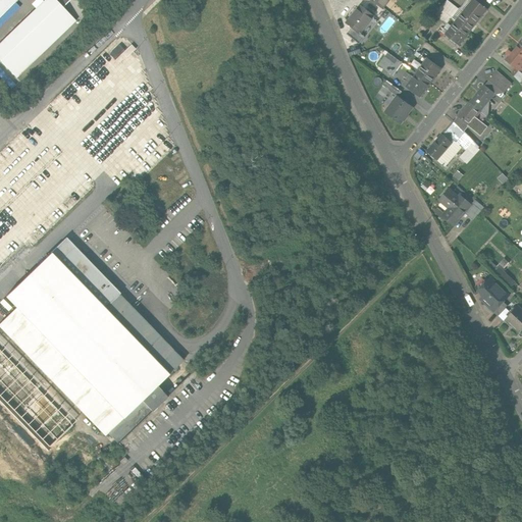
[(0,44),(0,59),(16,77),(75,21),(69,15),(54,0),(46,0),(44,3),(0,44)]
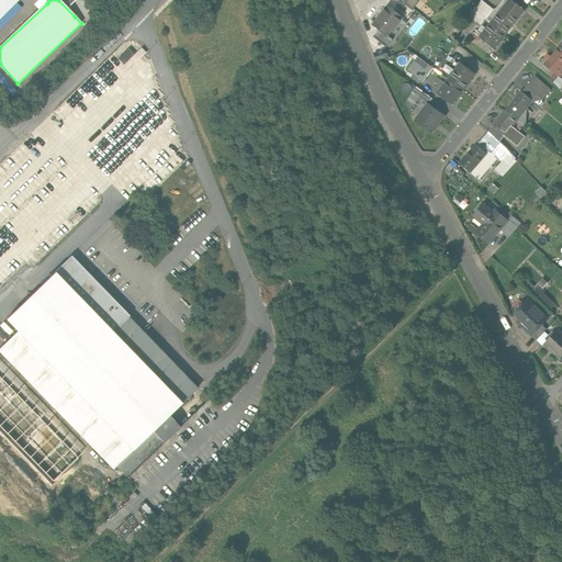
[(0,0),(0,19),(19,1),(17,0),(0,0)]
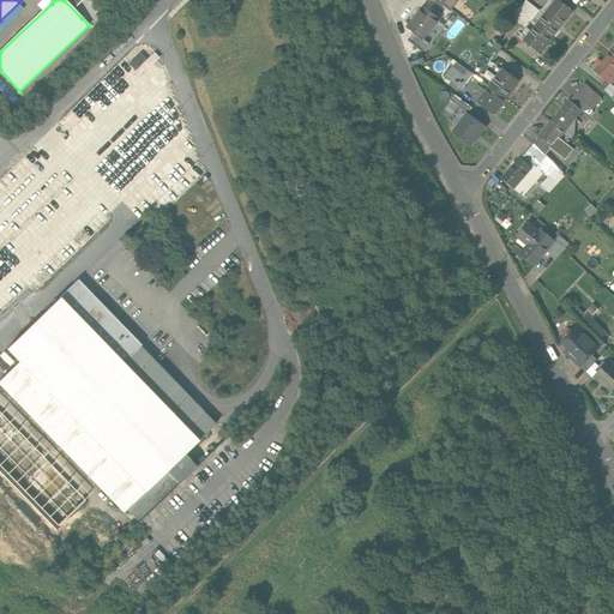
[(82,1),(80,0),(47,0),(52,4),(54,0),(64,0),(82,18),(86,13),(78,5),(82,1)]
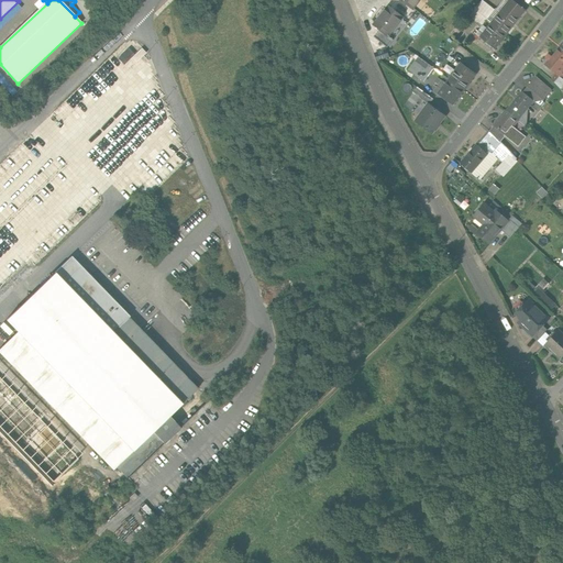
[(525,11),(510,0),(509,0),(492,23),(506,35),(525,11)]
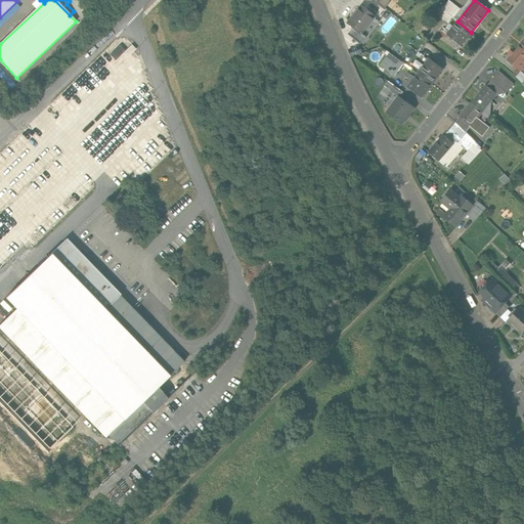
[(442,9),(452,18),(453,18),(460,10),(448,2),(442,9)]
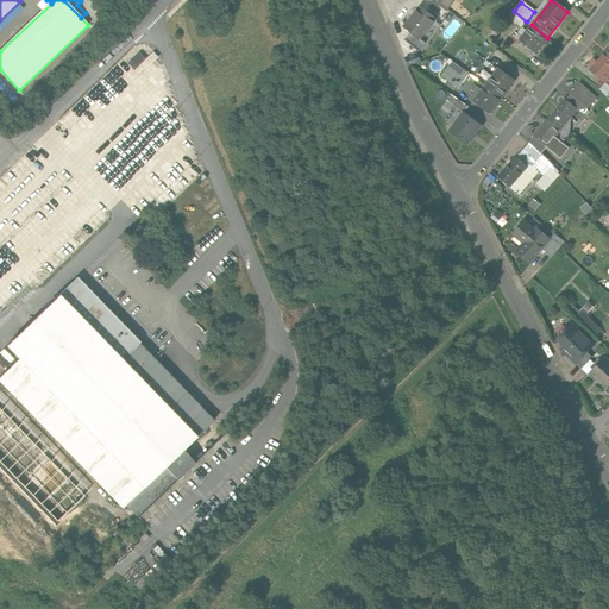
[(410,33),(419,39),(420,39),(435,19),(420,7),(403,27),(410,33)]
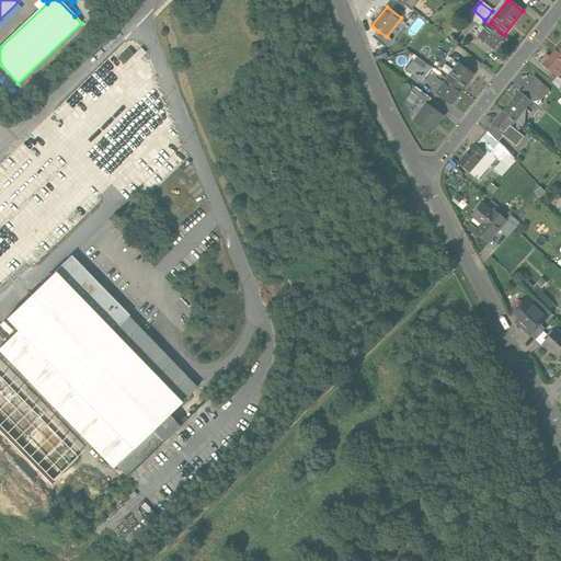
[(467,18),(478,27),(484,20),(473,10),(467,18)]
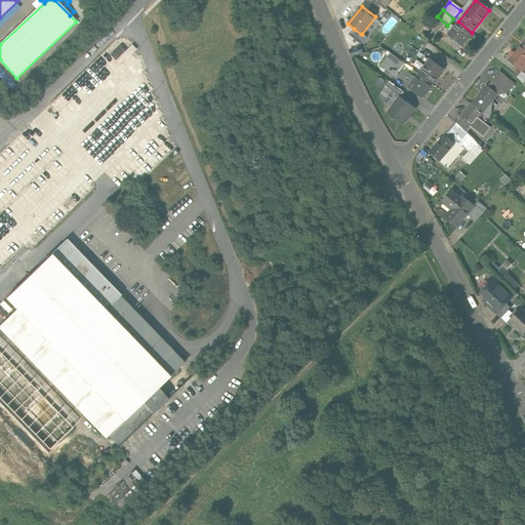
[(447,36),(460,46),(472,33),(458,22),(454,28),(447,36)]
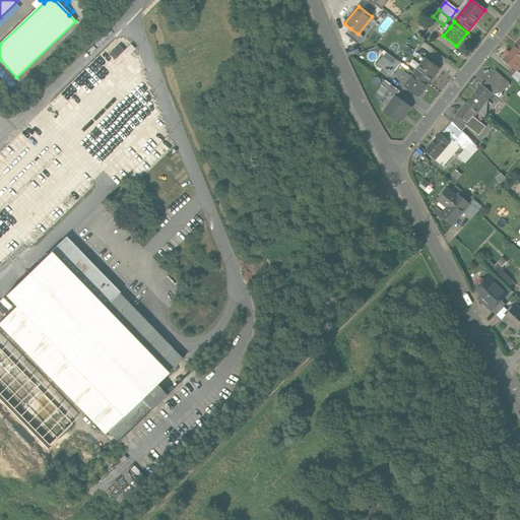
[(443,36),(450,27),(446,24),(440,33),(443,36)]
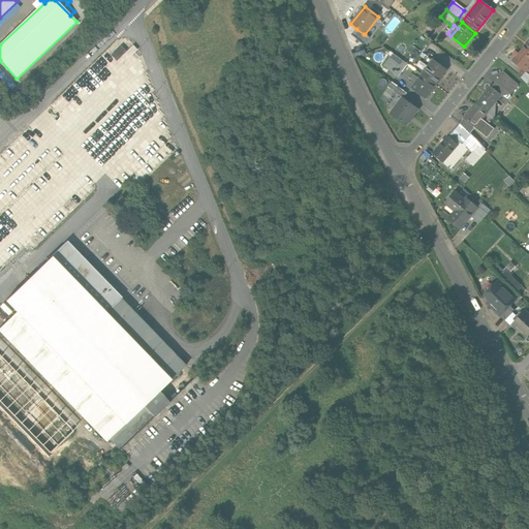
[(364,34),(356,29),(351,35),(364,44),(369,37),(365,34),(364,34)]
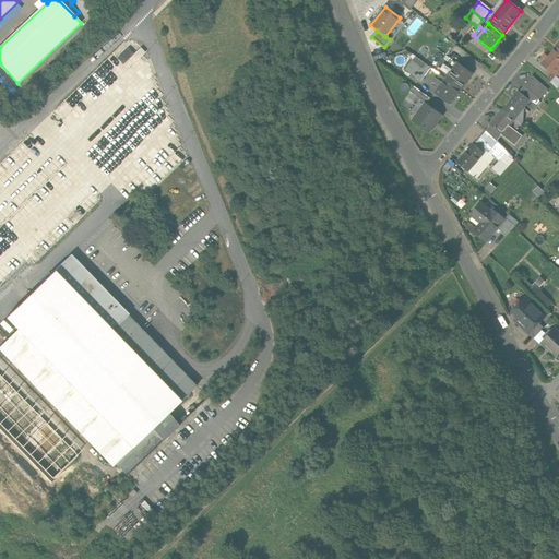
[(558,49),(556,47),(540,66),(551,74),(558,79),(558,78),(558,49)]
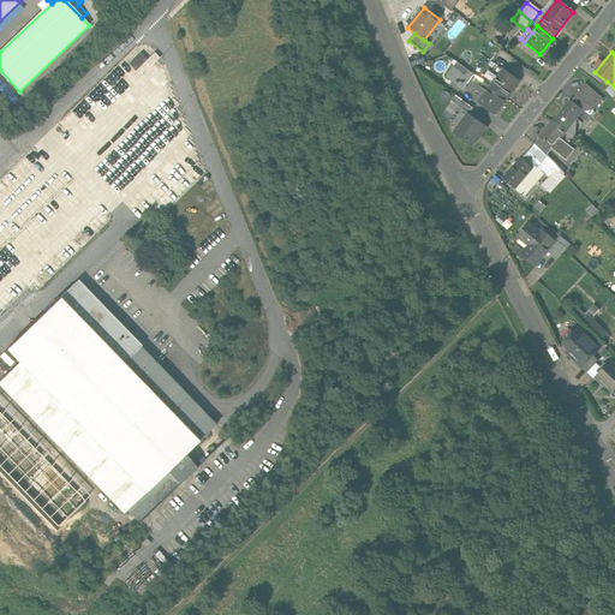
[(143,61),(135,54),(124,64),(133,72),(143,61)]
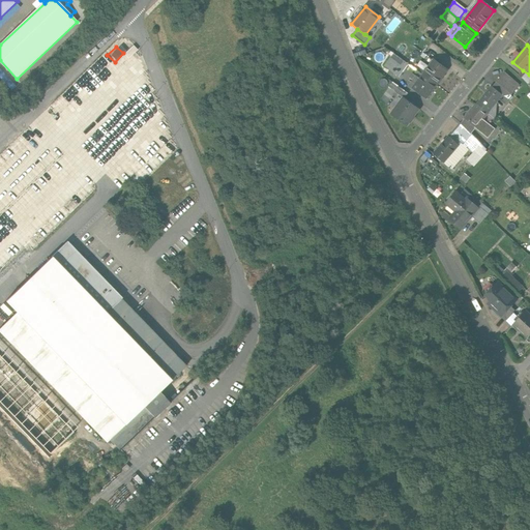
[(363,47),(353,51),(355,58),(365,54),(363,47)]
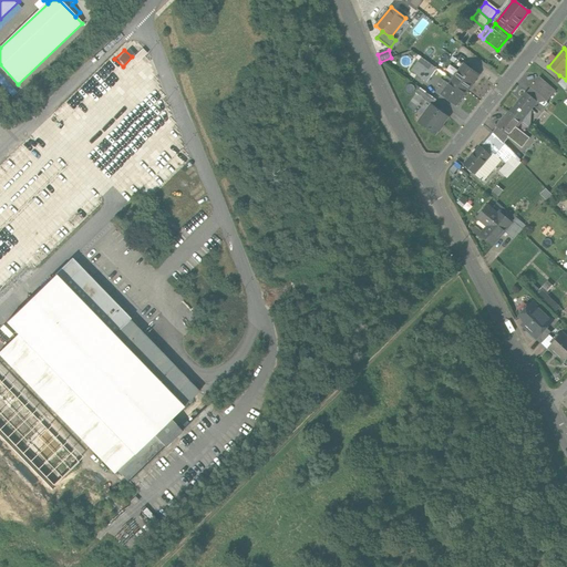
[(421,58),(411,71),(426,83),(436,69),(421,58)]
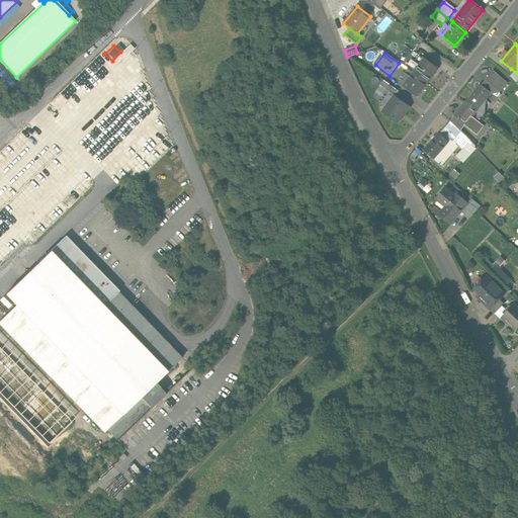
[(426,83),(436,69),(423,59),(413,73),(426,83)]
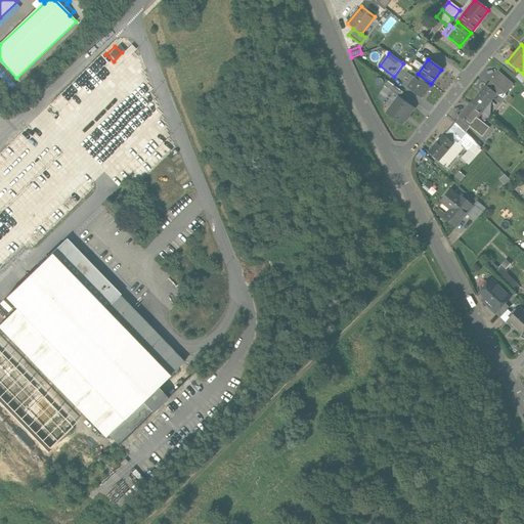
[(415,78),(418,74),(412,70),(409,74),(411,76),(415,78)]
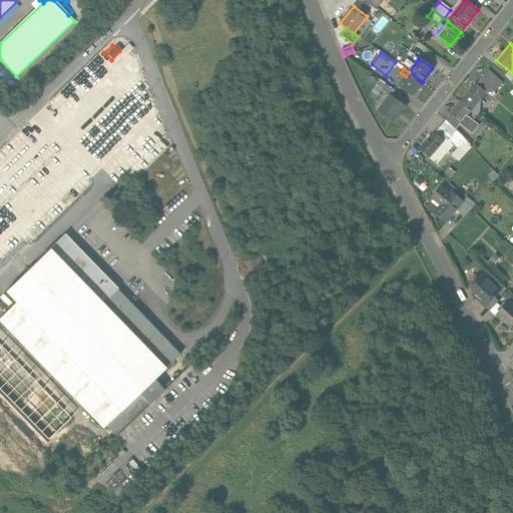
[(506,68),(502,73),(512,84),(512,72),(506,68)]
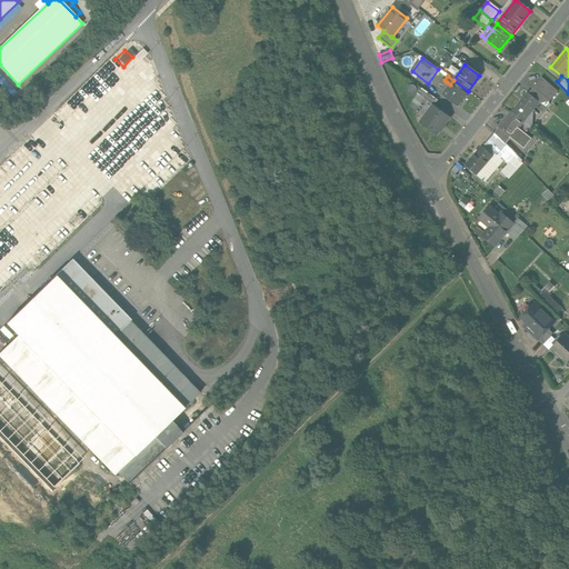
[(532,88),(549,101),(557,90),(541,78),(532,88)]
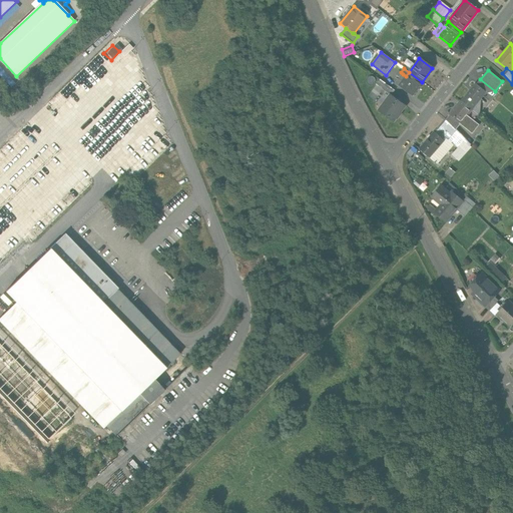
[(396,83),(412,96),(422,82),(409,72),(406,76),(403,74),(396,83)]
